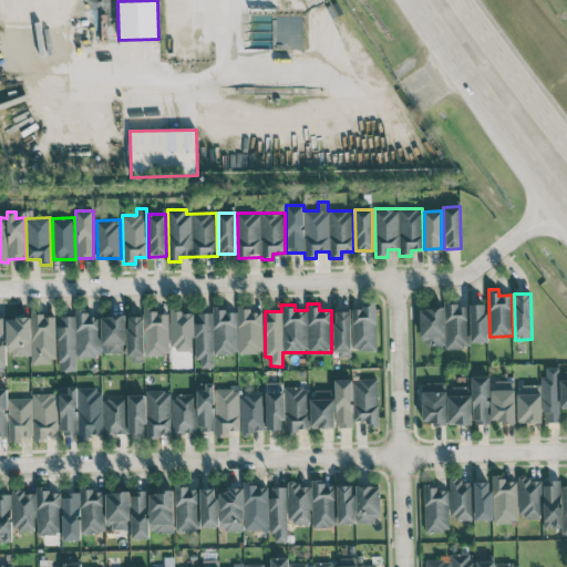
[(467,303),(445,305),(445,308),(421,308),(422,346),(446,346),(446,348),(468,348),(467,303)]
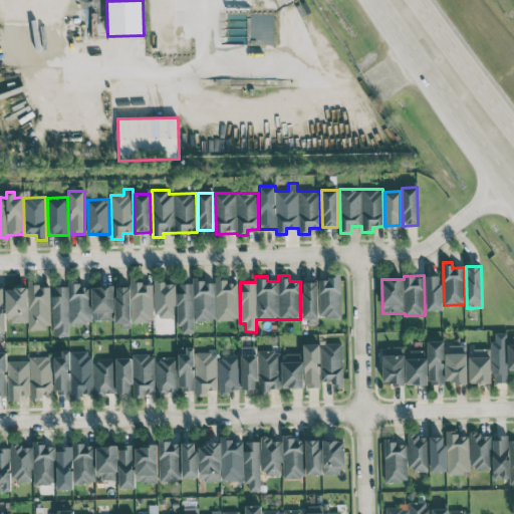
[(238,320),(237,283),(226,283),(226,276),(215,277),(215,283),(204,283),(204,277),(192,277),(192,284),(177,284),(178,325),(182,325),(182,333),(193,333),(193,320),(217,320),(238,320)]
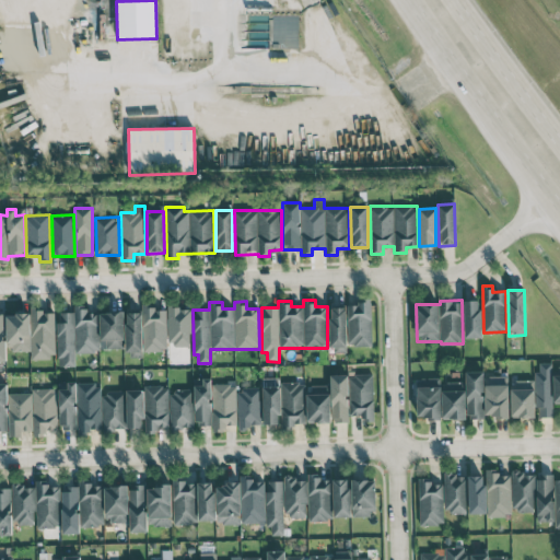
[(480,338),(480,301),(464,301),(464,338),(480,338)]
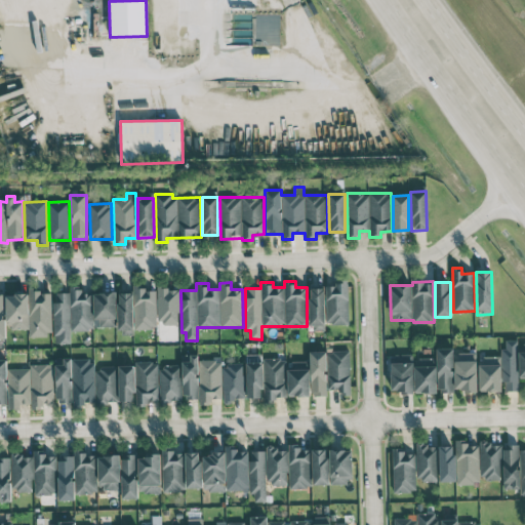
[(326,283),(327,325),(348,324),(348,283),(326,283)]
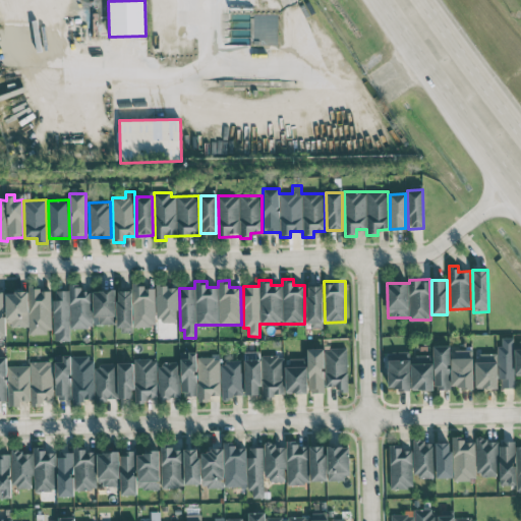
[(92,291),(78,291),(78,284),(68,284),(68,290),(53,290),(53,341),(69,341),(69,328),(92,328),(92,291)]
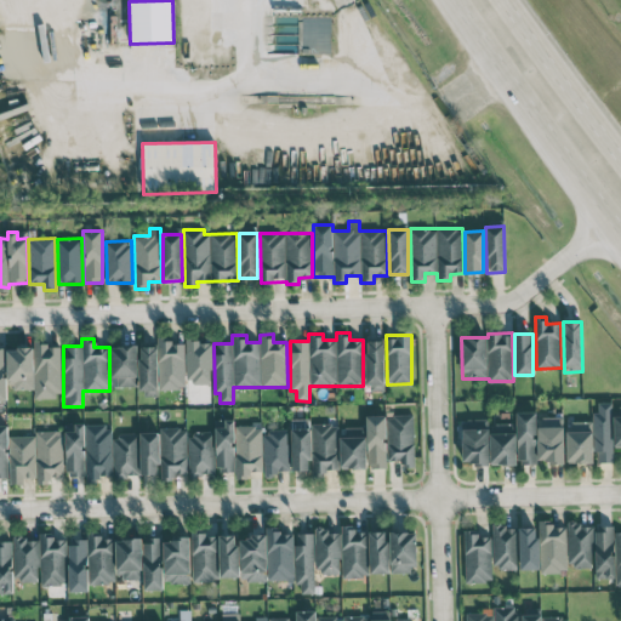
[(186,383),(211,383),(211,342),(186,341),(186,383)]
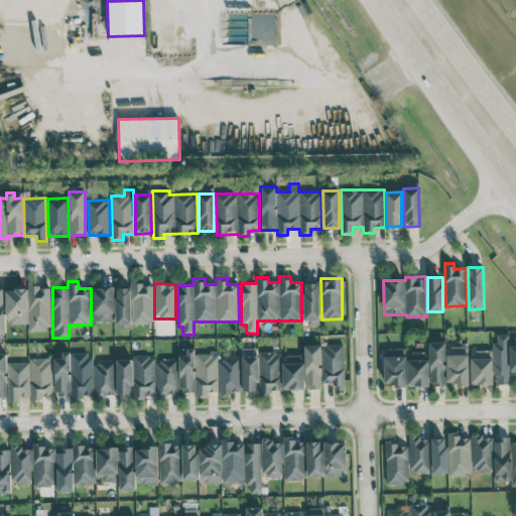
[(319,325),(318,283),(304,283),(304,325),(319,325)]
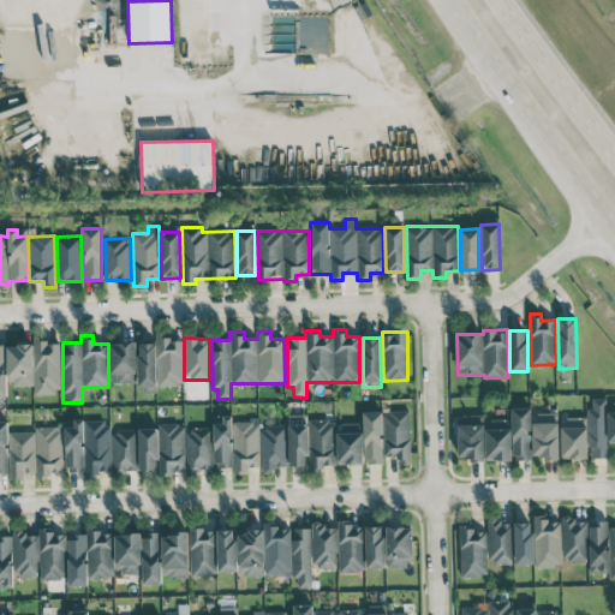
[(157,386),(183,386),(183,339),(157,339),(157,386)]
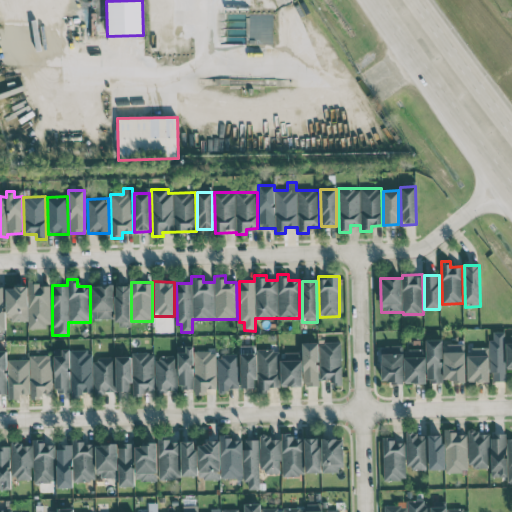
[(0,330),(7,331),(7,321),(28,321),(28,327),(50,327),(50,284),(28,284),(28,287),(0,287),(0,330)]
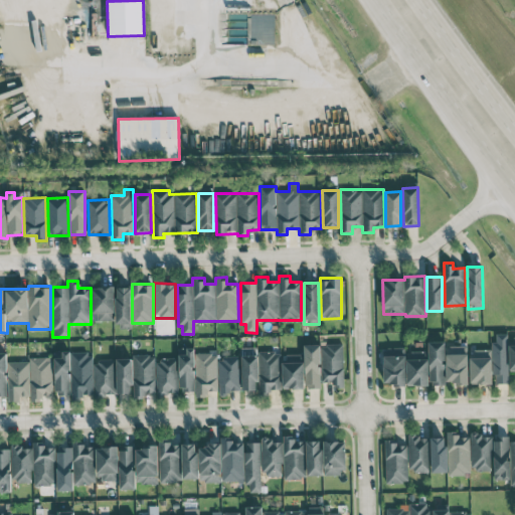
[(113,287),(92,287),(92,314),(97,314),(97,321),(114,320),(113,287)]
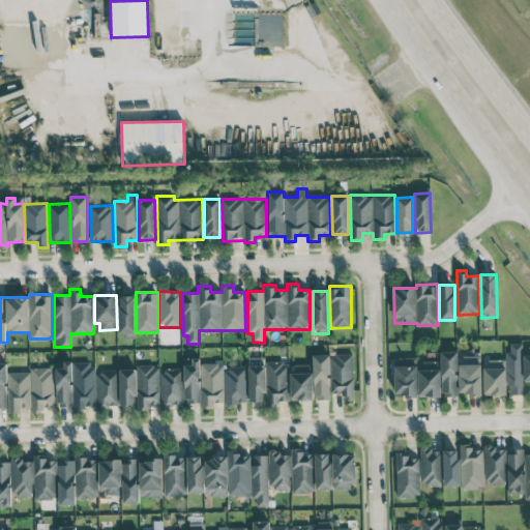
[(135,333),(134,295),(118,296),(119,333),(135,333)]
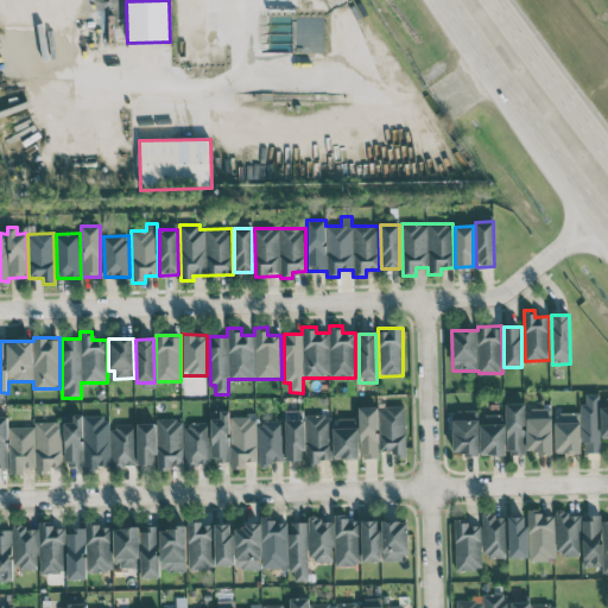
[(582,453),(582,454),(600,453),(599,394),(586,394),(586,404),(580,404),(580,412),(553,413),(555,454),(582,453)]
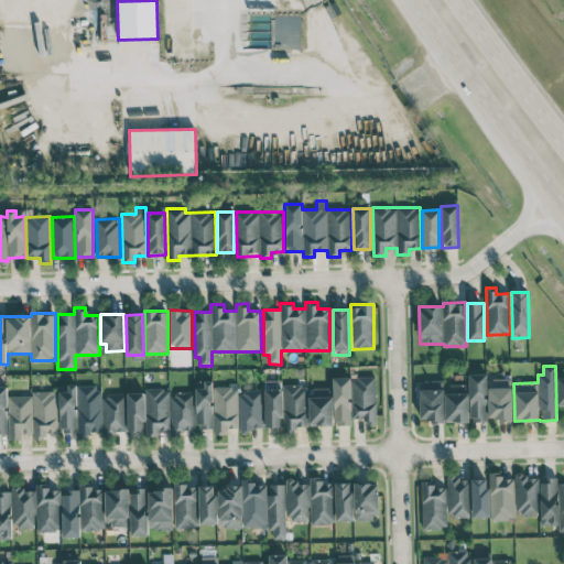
[(486,422),(487,375),(469,375),(469,422),(486,422)]
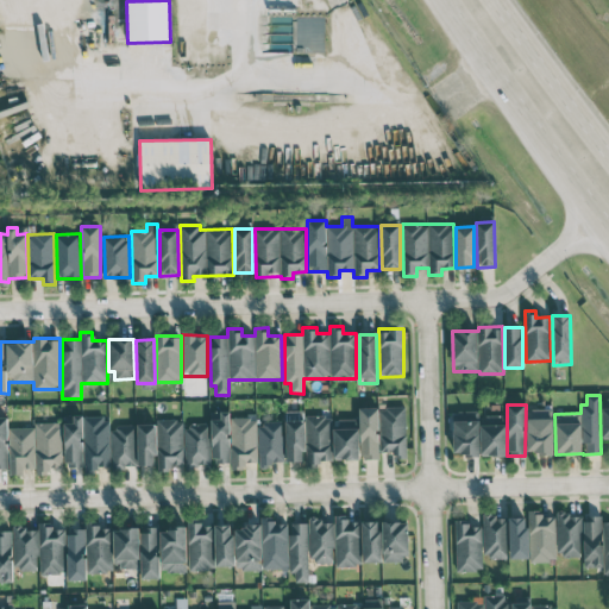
[(405,407),(380,408),(381,456),(406,454),(405,407)]
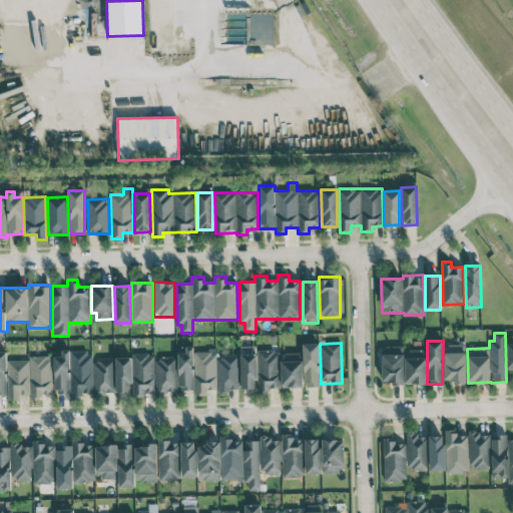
[(304,387),(319,387),(318,344),(303,344),(304,387)]
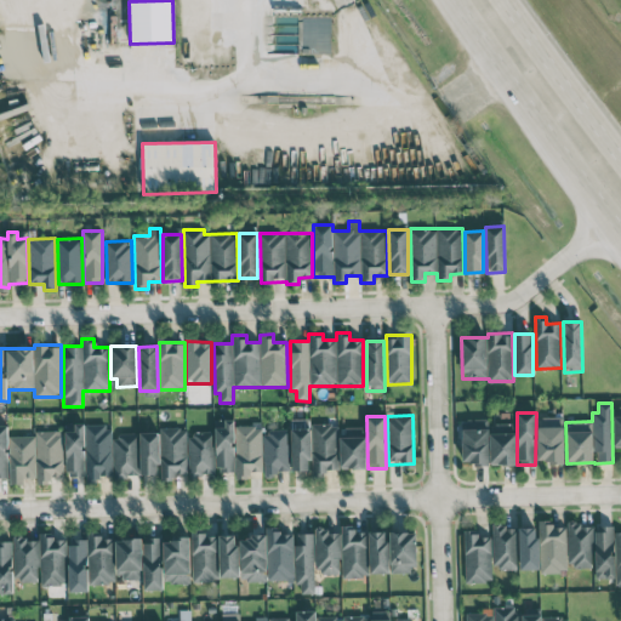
[(563,417),(537,417),(537,462),(563,462),(563,417)]
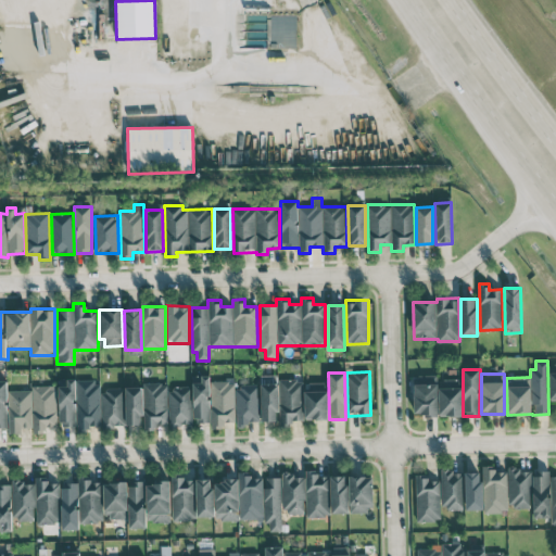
[(192,376),(193,424),(210,424),(209,376),(192,376)]
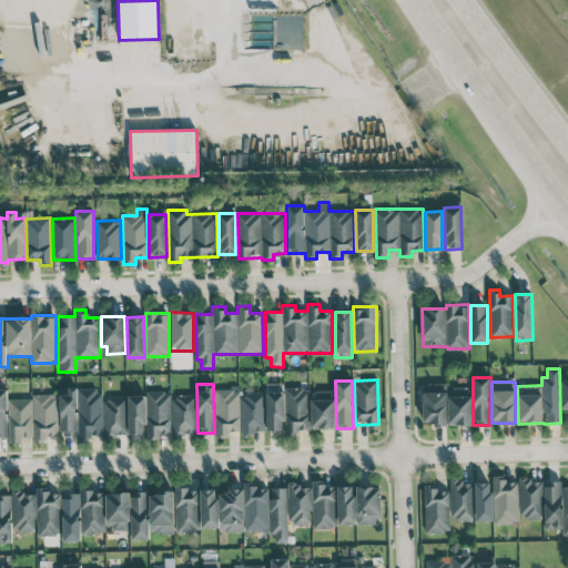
[(449,425),(472,425),(472,387),(448,387),(449,425)]
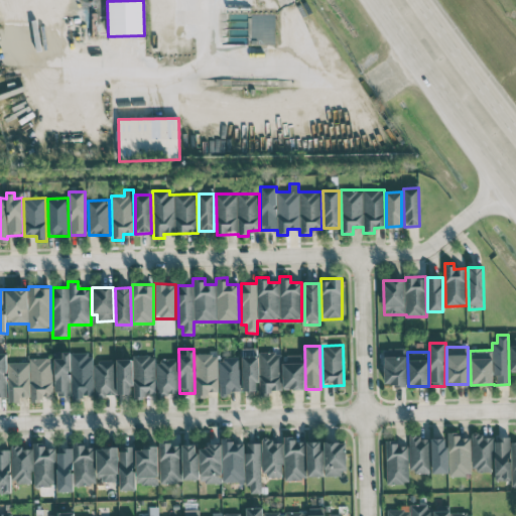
[(54,396),(71,396),(70,353),(53,353),(54,396)]
